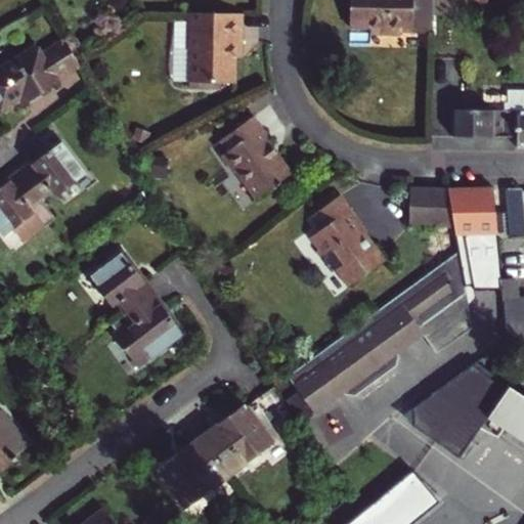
[(349,0),(349,27),(370,28),(370,35),(400,35),(400,32),(412,32),(412,0),(349,0)]
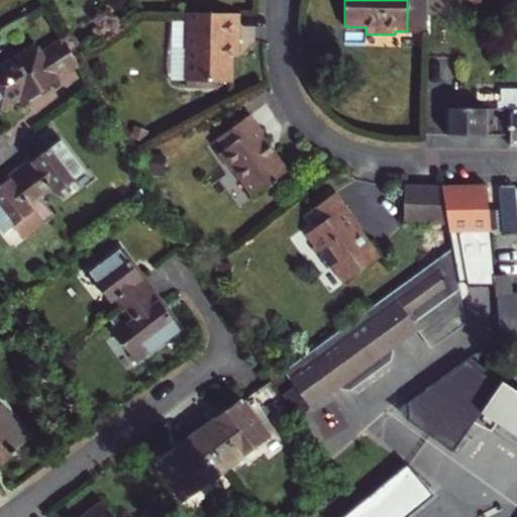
[(72,57),(139,12),(134,5),(69,48),(72,57)]
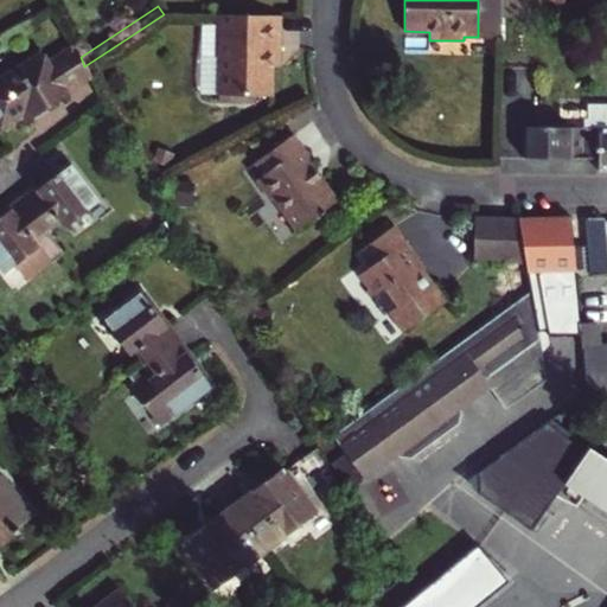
[(270,95),(272,65),(272,49),(280,49),(281,16),(215,14),(213,57),(218,57),(217,94),(270,95)]
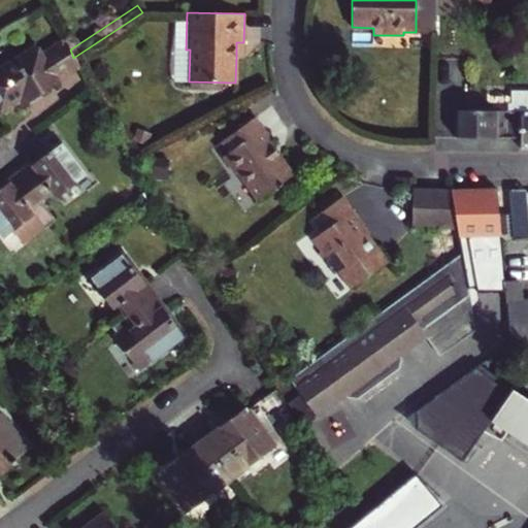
[(70,50),(64,39),(40,55),(34,45),(0,67),(0,111),(12,105),(15,110),(34,98),(52,88),(51,85),(78,67),(73,58),(70,50)]
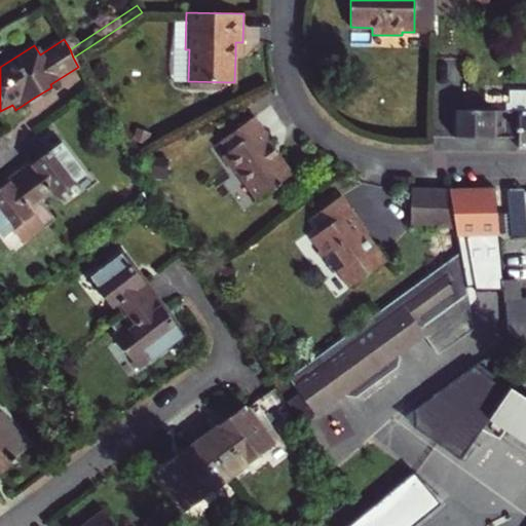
[(518,146),(525,146),(525,90),(508,90),(506,103),(502,103),(503,137),(517,137),(518,146)]
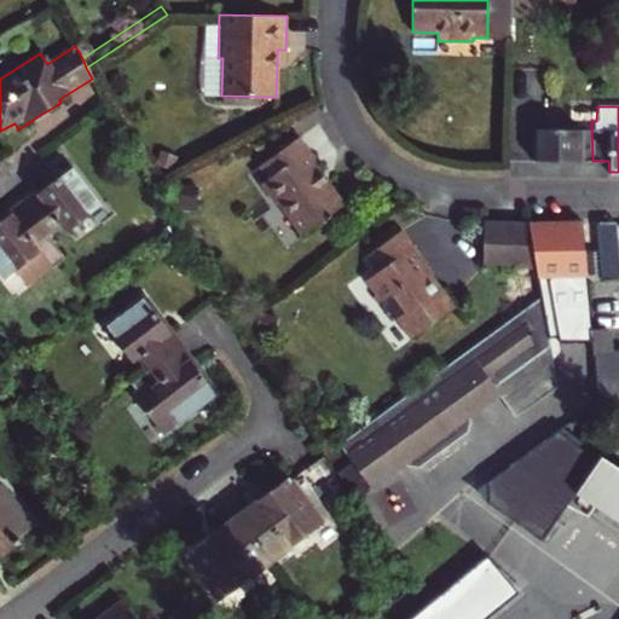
[(533,160),(593,161),(591,121),(567,121),(566,129),(534,128),(533,160)]
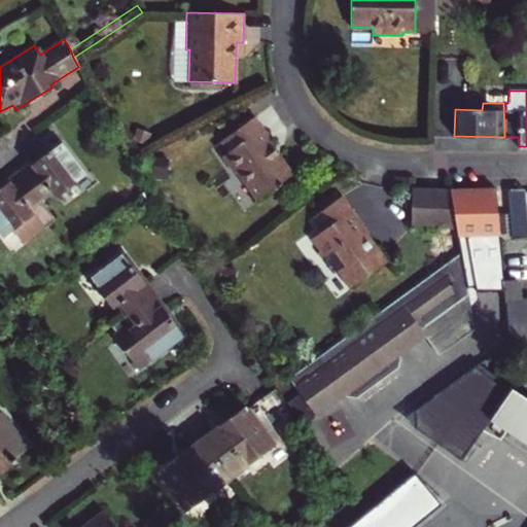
[(255,117),(224,139),(232,150),(222,156),(236,176),(239,174),(257,200),(292,175),(269,142),(272,140),(255,117)]
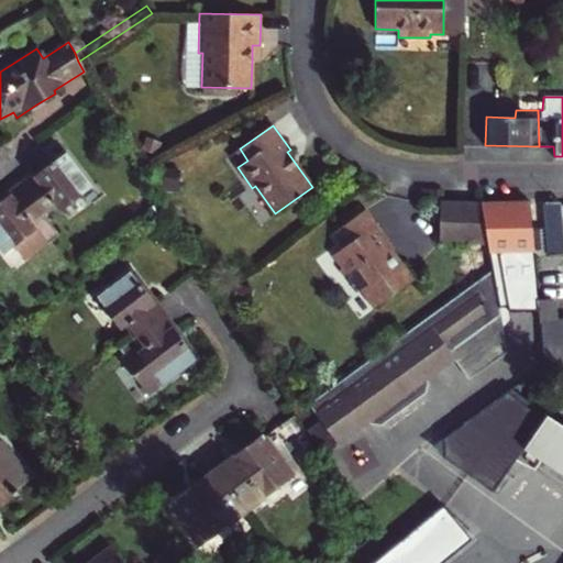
[(64,152),(22,185),(43,212),(55,203),(59,210),(90,186),(64,152)]
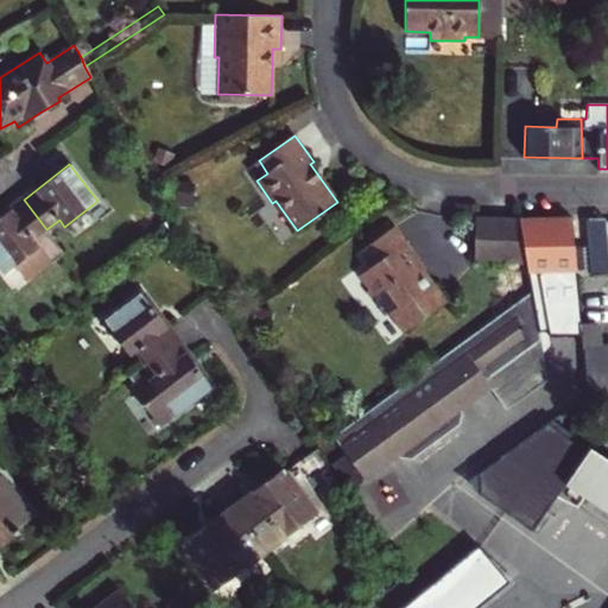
[(29,277),(63,251),(46,229),(24,200),(0,217),(0,264),(6,272),(18,263),(29,277)]
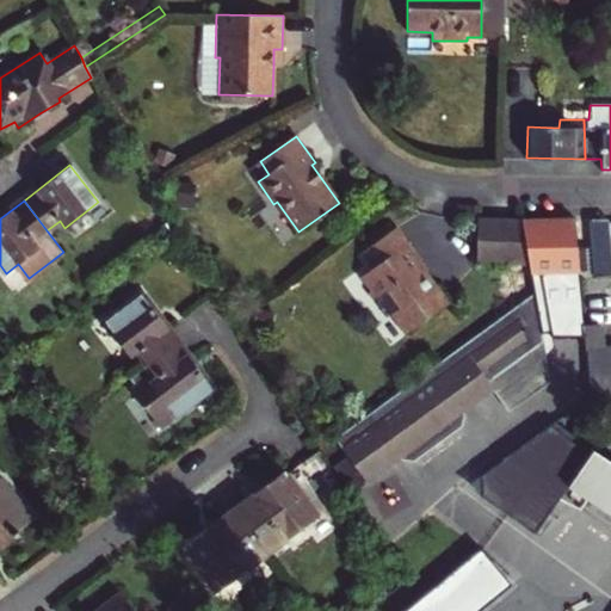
[(530,263),(522,218),(477,217),(477,263),(530,263)]
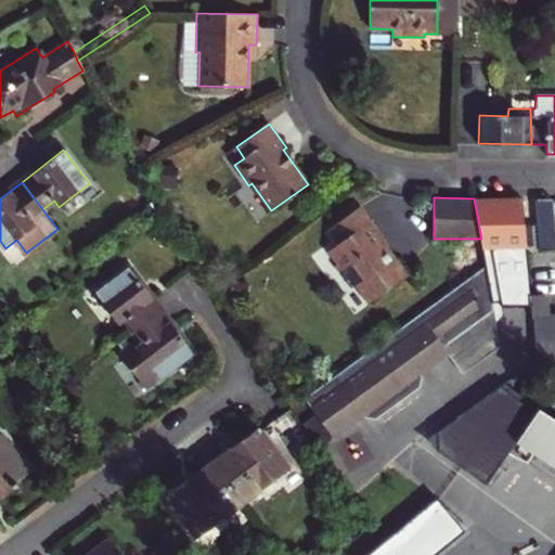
[(481,239),(485,261),(526,255),(520,198),(474,198),(481,239)]
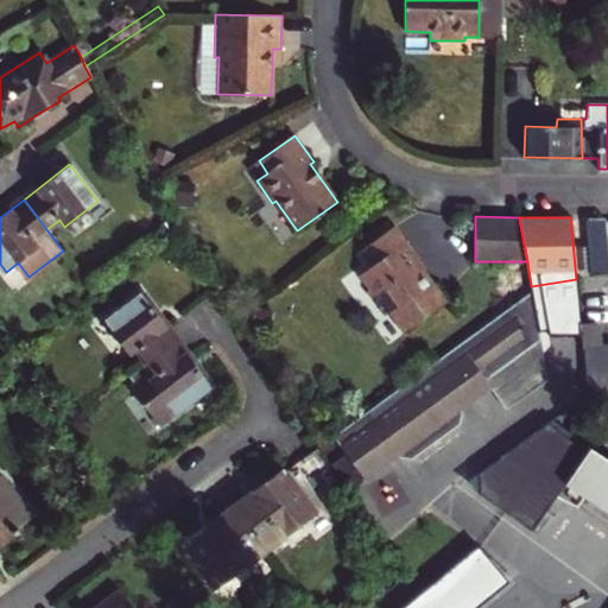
[(607,263),(605,217),(570,217),(576,279),(607,274),(607,263)]
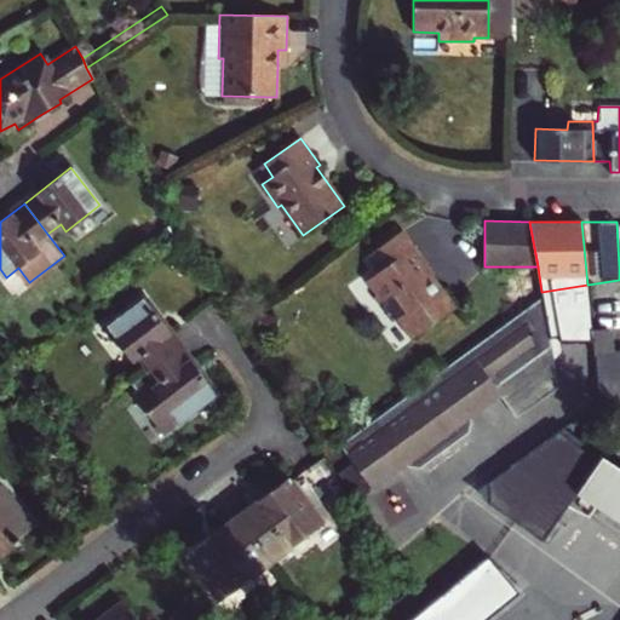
[(402,231),(367,256),(379,271),(366,280),(377,296),(374,298),(390,322),(397,319),(412,339),(452,309),(429,276),(432,273),(402,231)]
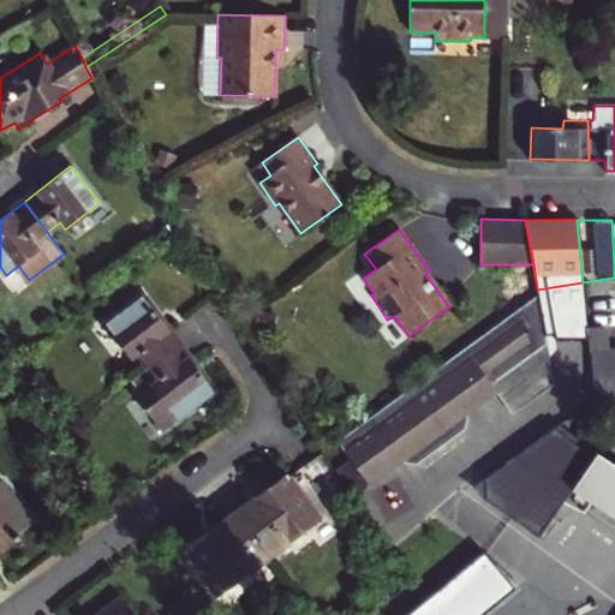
[(538,292),(336,439),(368,484),(401,461),(415,463),(466,425),(466,412),(479,405),(482,387),(547,341),(538,292)]
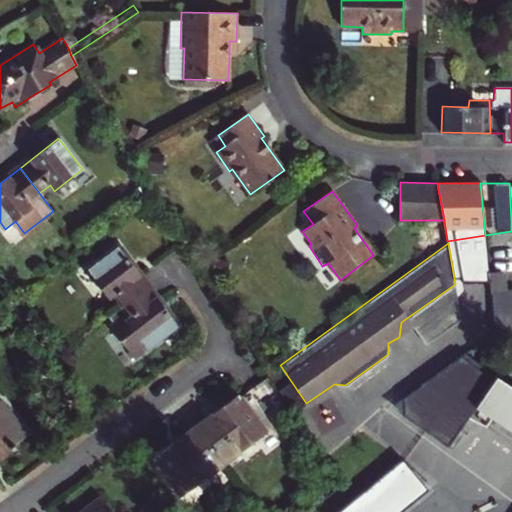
[(129,281),(140,274),(119,247),(88,270),(108,298),(115,294),(123,304),(137,293),(129,281)]
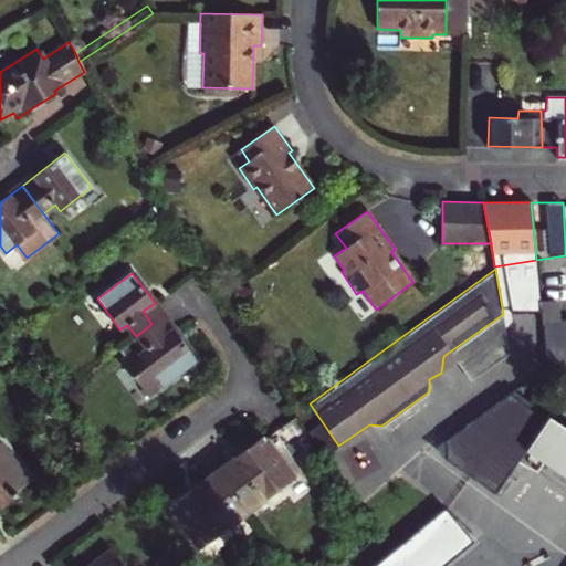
[(174,327),(164,315),(155,303),(143,311),(152,324),(161,336),(174,327)]
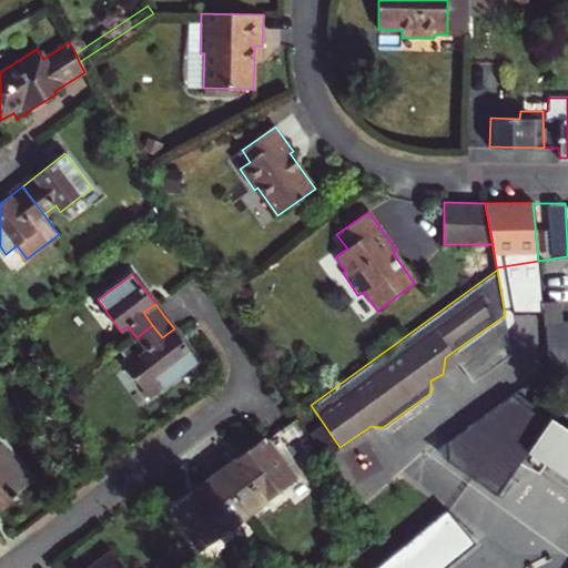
[(445,357),(443,374),(460,361),(474,381),(511,354),(505,315),(445,357)]
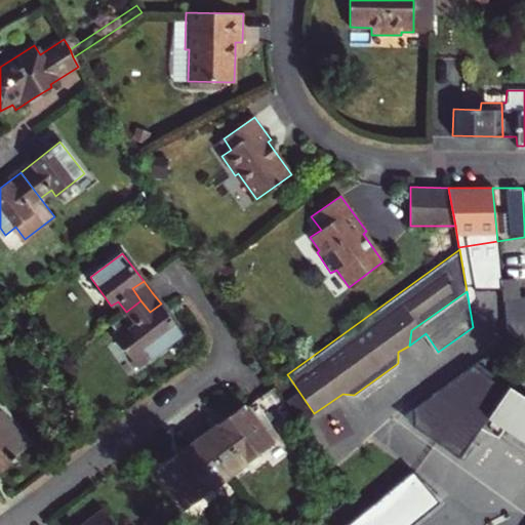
[(524,296),(517,297),(503,297),(508,345),(524,338),(524,296)]
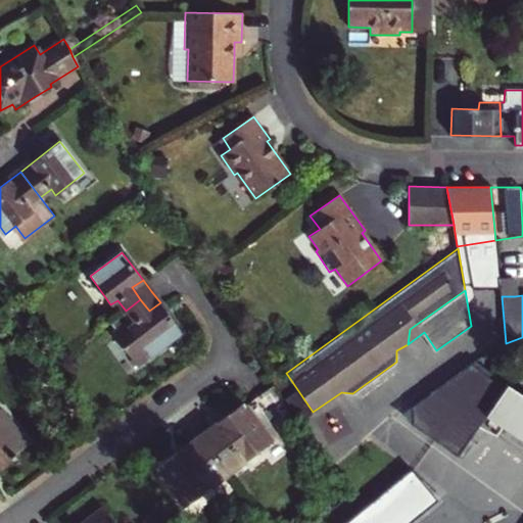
[(182,332),(160,302),(149,311),(140,299),(126,311),(109,324),(119,334),(115,336),(139,365),(182,332)]
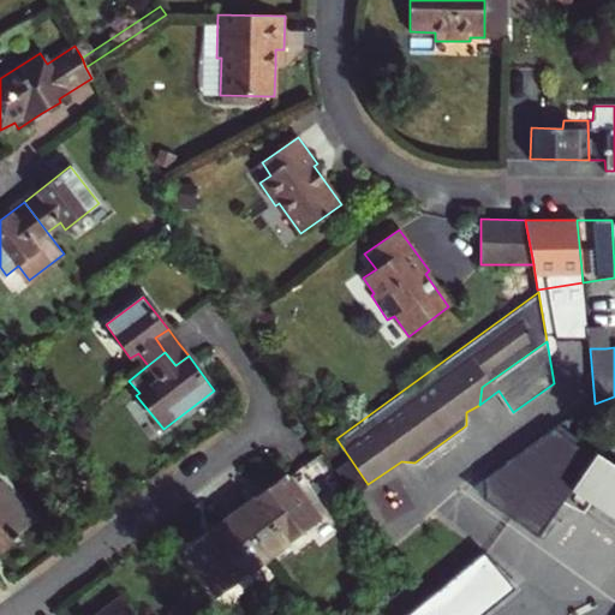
[(614,463),(599,453),(571,490),(614,519),(614,463)]
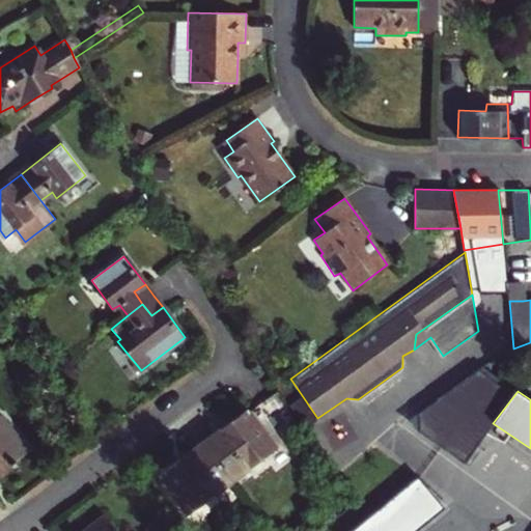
[(220,428),(203,441),(235,485),(251,474),(248,470),(276,448),(250,413),(247,409),(220,428)]
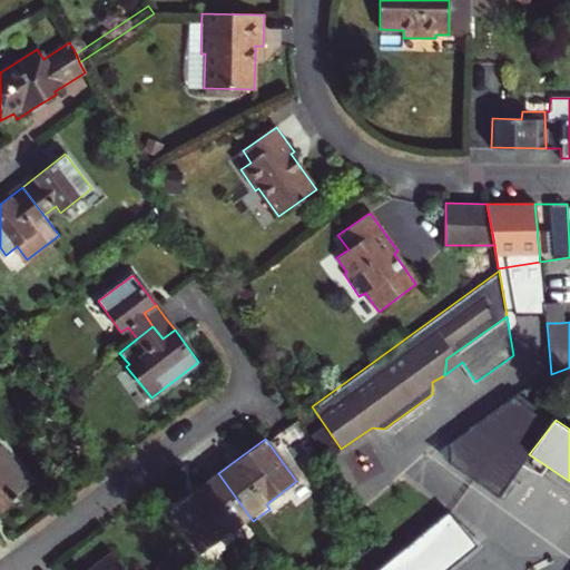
[(0,511),(18,499),(15,493),(29,483),(1,445),(0,446),(0,511)]
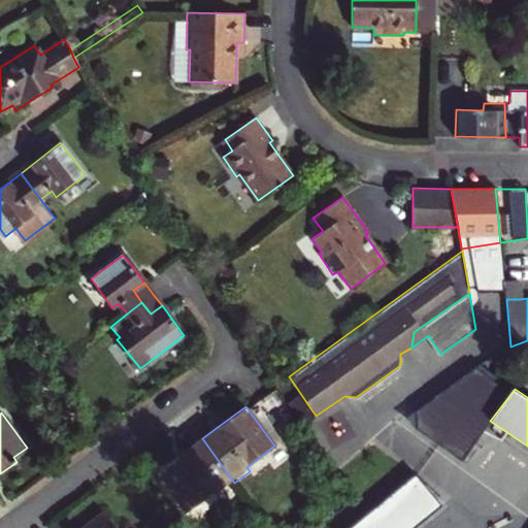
[(220,494),(234,483),(202,438),(186,451),(159,470),(161,474),(187,510),(216,490),(220,494)]
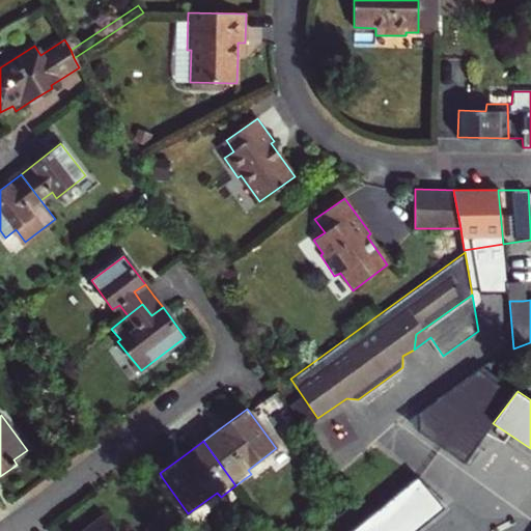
[(420,474),(348,530),(416,530),(446,507),(420,474)]
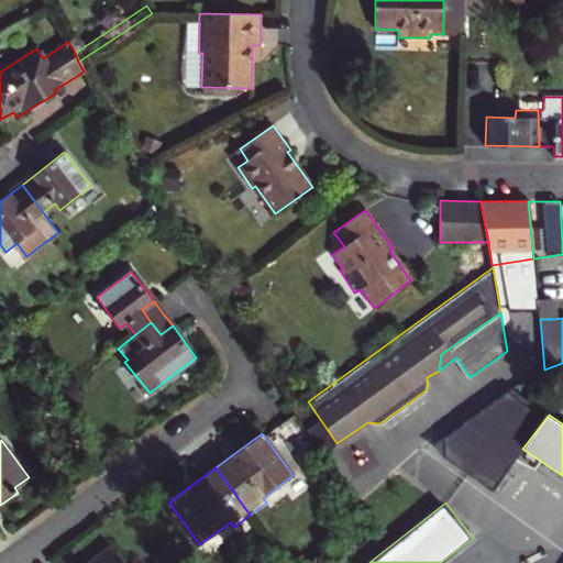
[(516,507),(496,536),(536,562),(539,562),(558,536),(516,507)]
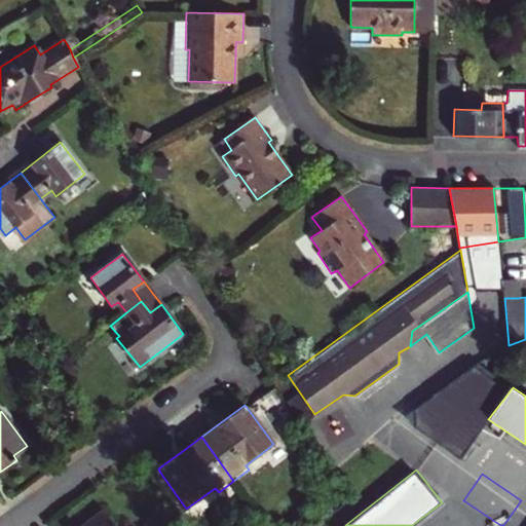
[(492,525),(460,502),(442,525),(492,525)]
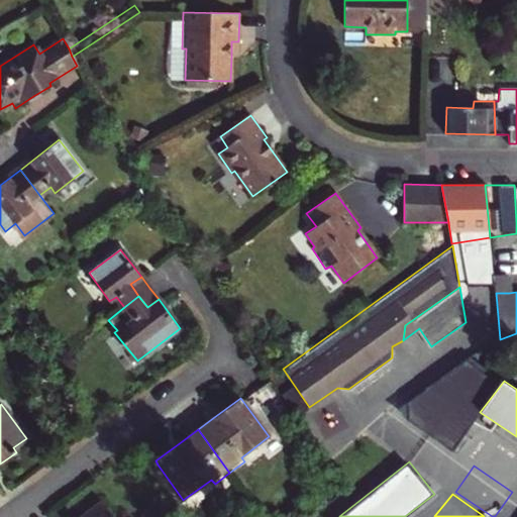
[(516,516),(516,499),(503,516),(516,516)]
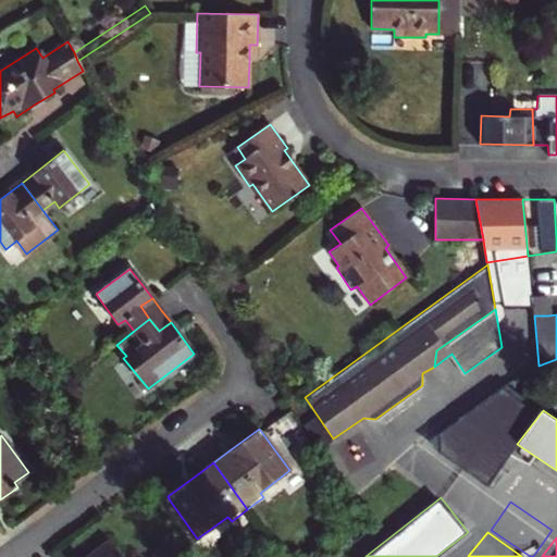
[(122,556),(111,542),(90,556),(122,556)]
